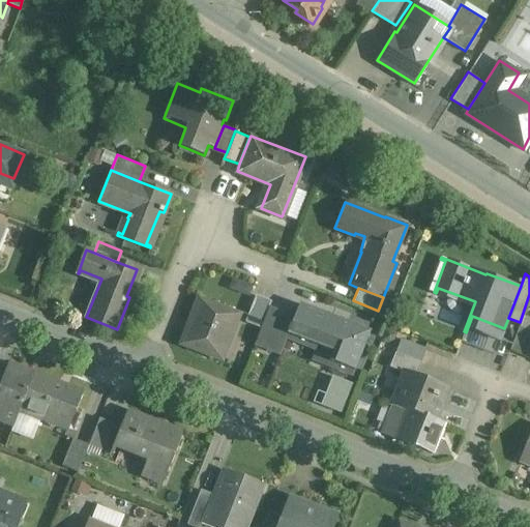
[(270,300),(256,294),(244,321),(260,327),(268,308),(270,300)]
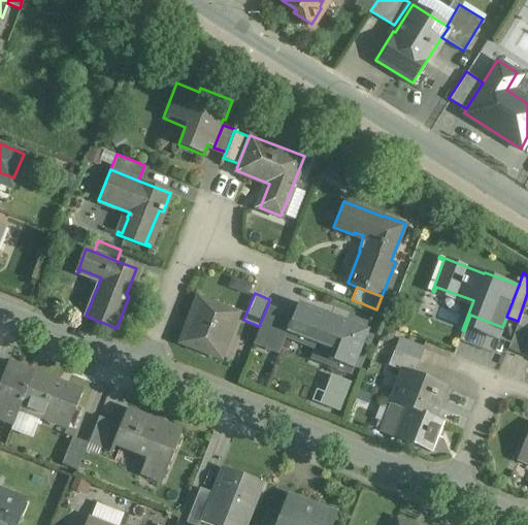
[(237,313),(197,297),(179,341),(220,357),(237,313)]
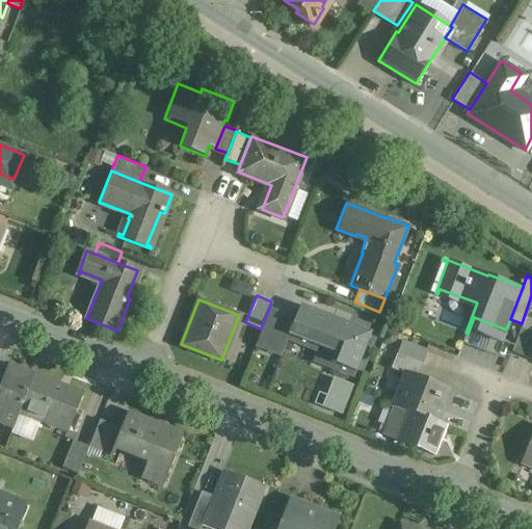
[(372,332),(300,303),(288,334),(335,352),(330,362),(355,372),(372,332)]
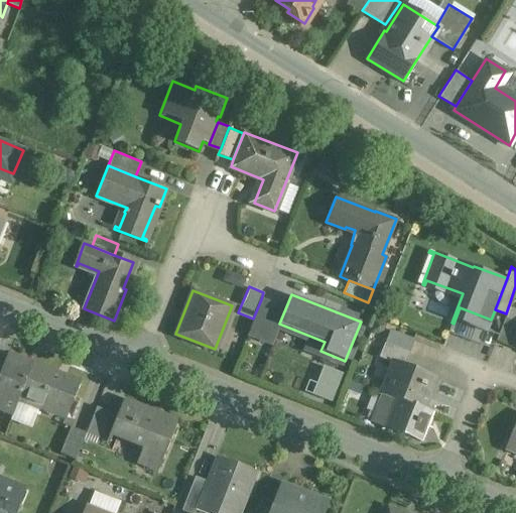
[(253,318),(248,334),(268,342),(281,307),(261,299),(253,318)]
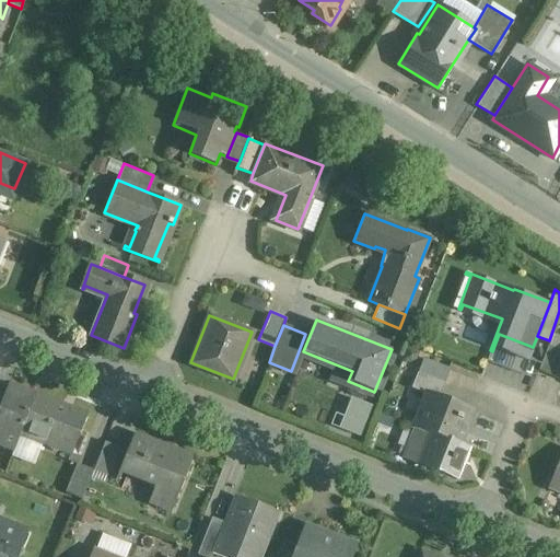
[(559,348),(548,344),(538,369),(551,374),(559,350),(559,348)]
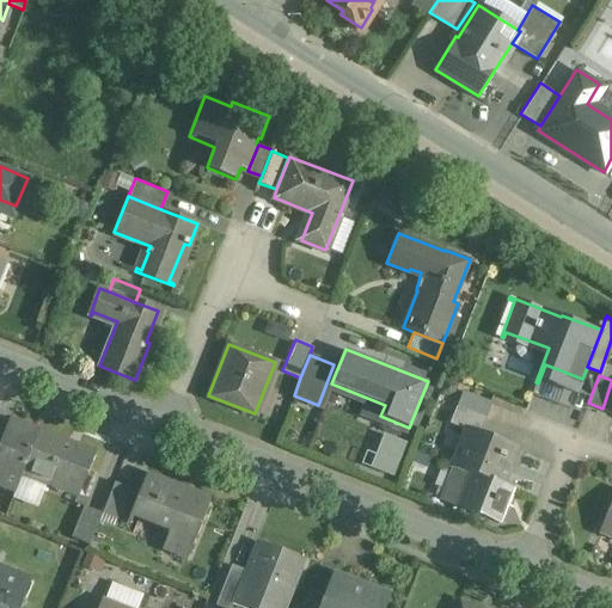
[(491,400),(463,390),(457,405),(485,417),(491,400)]
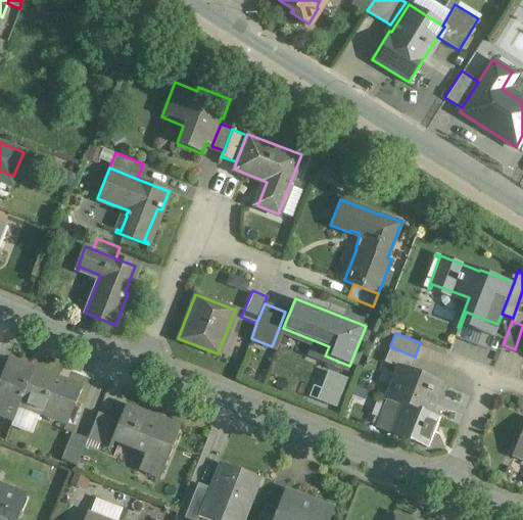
[(415,357),(390,346),(385,361),(397,366),(398,365),(410,369),(415,357)]
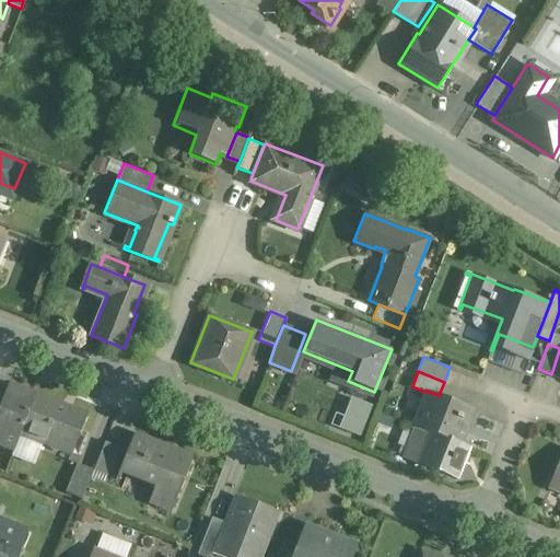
[(35,395),(9,384),(0,406),(0,441),(14,448),(20,432),(35,395)]
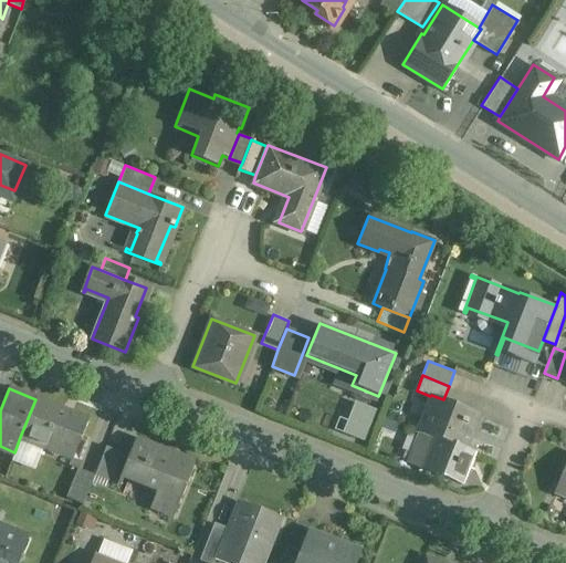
[(443,399),(431,395),(430,396),(417,429),(419,430),(436,437),(437,436),(465,448),(465,447),(479,414),(443,399)]
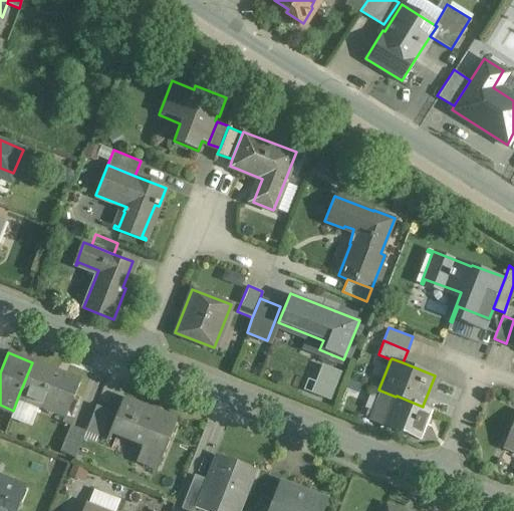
[(79,380),(32,362),(18,397),(65,416),(79,380)]
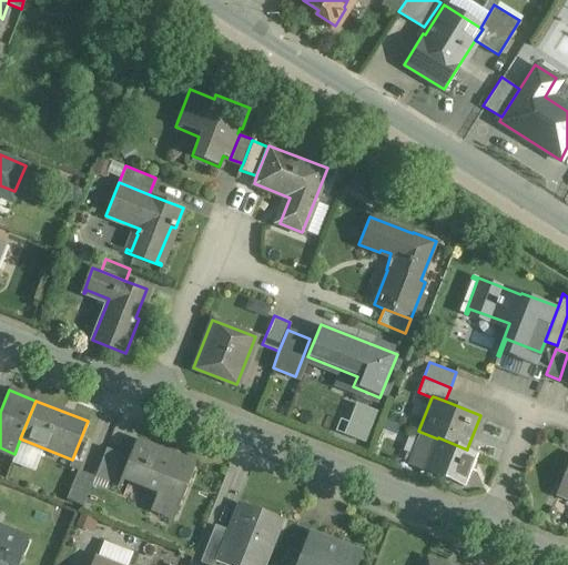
[(343,434),(366,439),(374,405),(350,401),(343,434)]
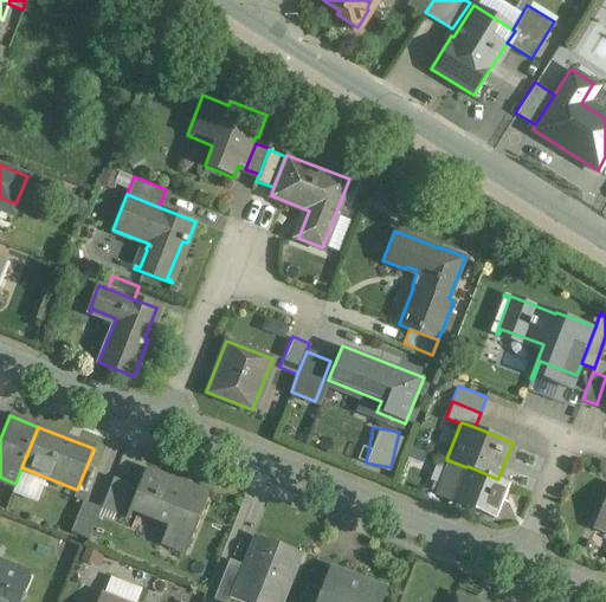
[(498,479),(468,466),(466,467),(449,460),(437,493),(494,516),(508,481),(498,478),(498,479)]
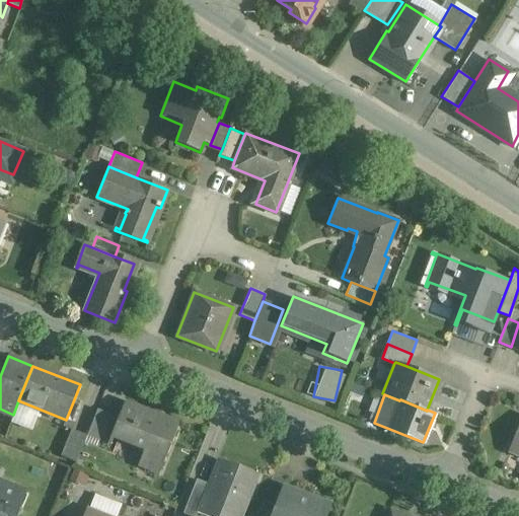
[(178,424),(125,402),(120,418),(114,431),(116,432),(110,444),(142,456),(139,464),(160,472),(178,424)]
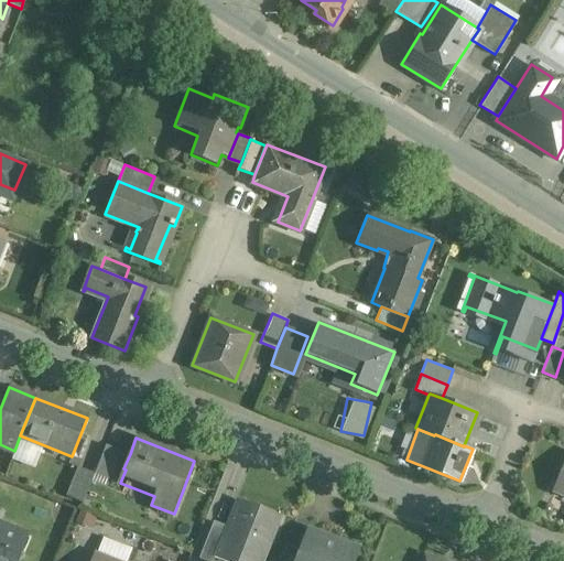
[(130,454),(105,444),(94,473),(120,483),(126,470),(123,468),(130,454)]
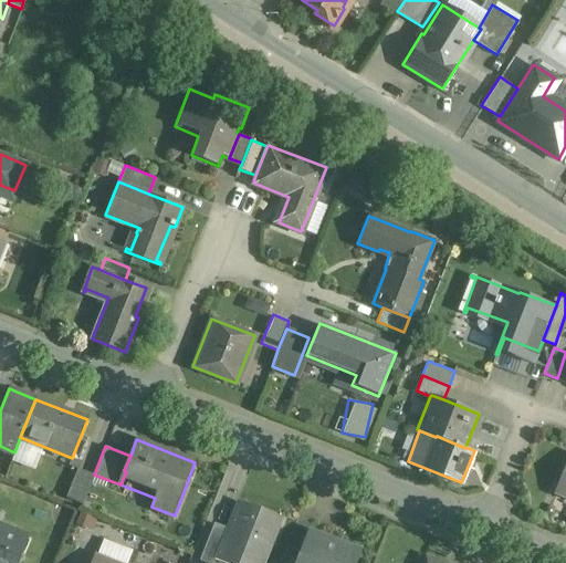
[(565,465),(556,490),(565,494),(565,465)]
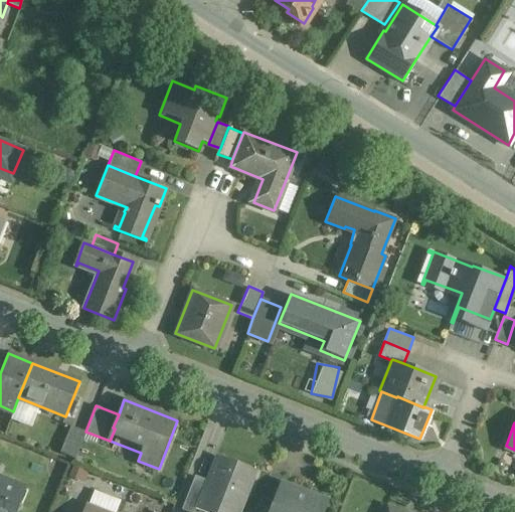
[(70,425),(60,452),(75,458),(86,432),(70,425)]
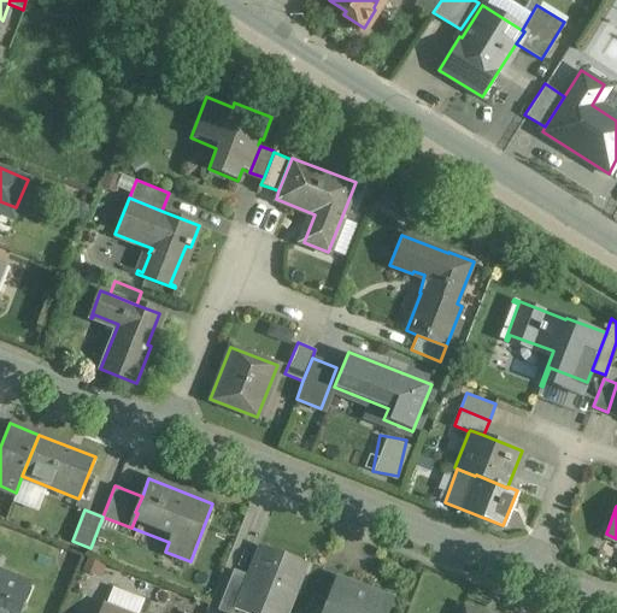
[(288,612),(307,564),(258,543),(242,583),(234,606),(251,612),(288,612)]
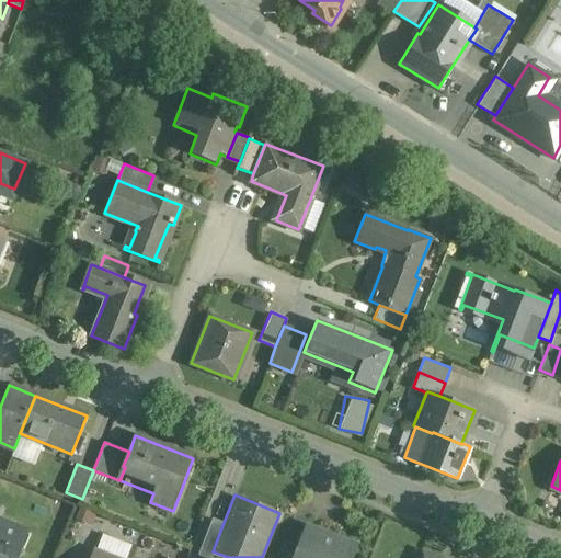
[(0,557),(13,557),(25,530),(0,519),(0,557)]
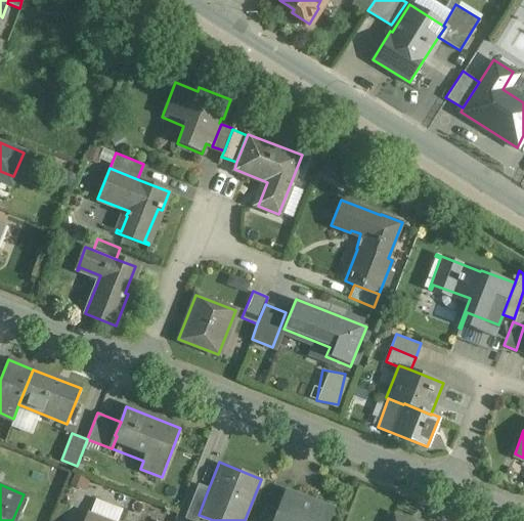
[(328,520),(334,508),(287,488),(278,509),(273,520),(328,520)]
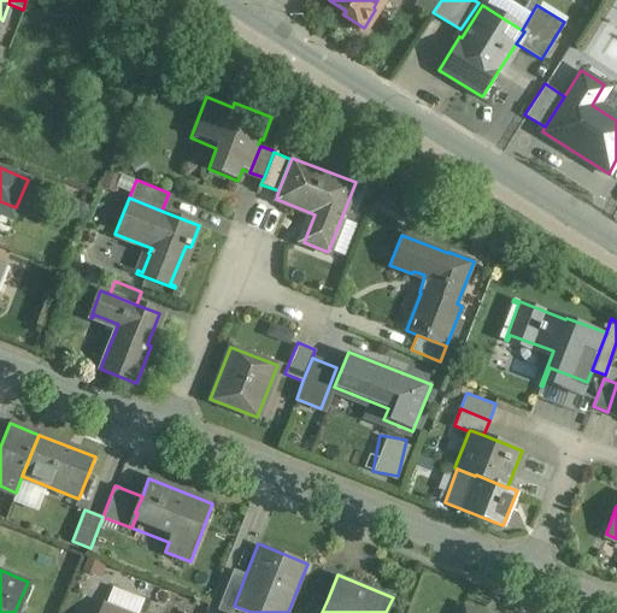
[(242,583),(229,578),(217,608),(229,612),(230,612),(234,606),(242,583)]
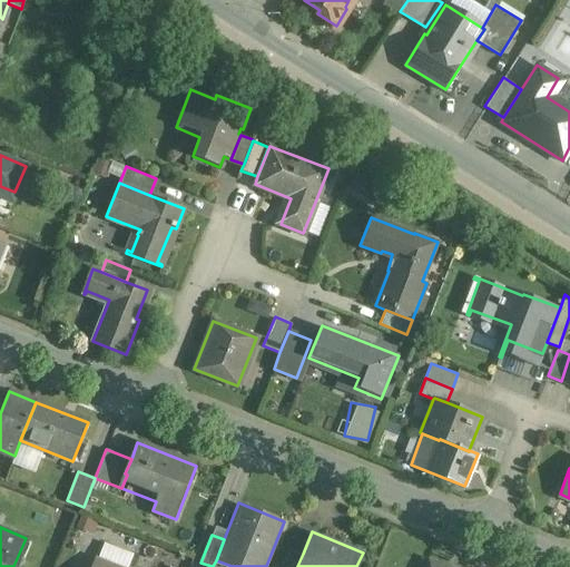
[(297,566),(303,554),(288,548),(281,566),(297,566)]
